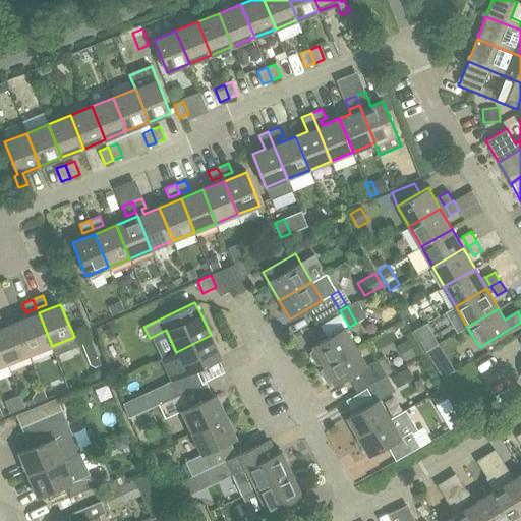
[(30,355),(52,346),(39,312),(16,322),(30,355)]
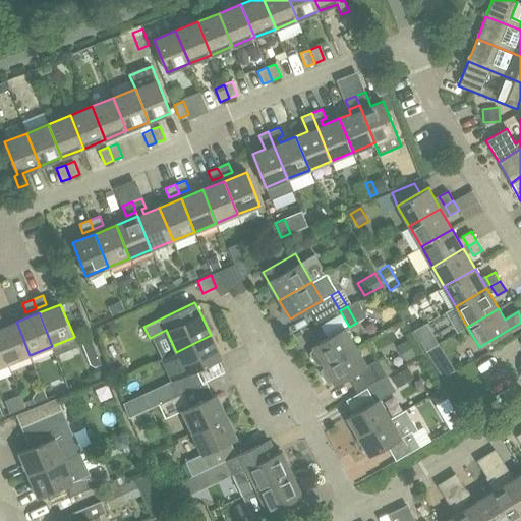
[(16,322),(0,328),(0,343),(8,363),(30,355),(16,322)]
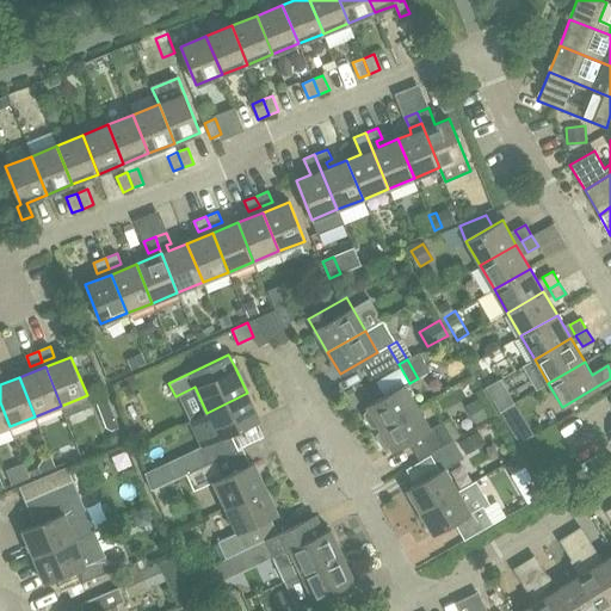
[(368,407),(368,408),(365,409),(364,415),(370,427),(376,429),(378,427),(380,429),(418,407),(405,384),(368,407)]
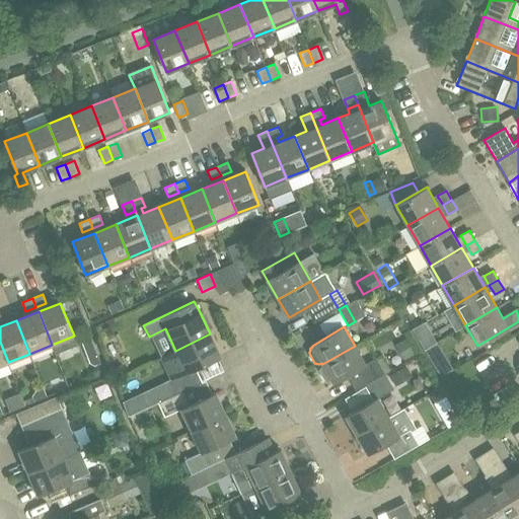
[(210,334),(175,351),(186,372),(169,379),(175,393),(183,390),(202,382),(195,368),(220,356),(210,334)]
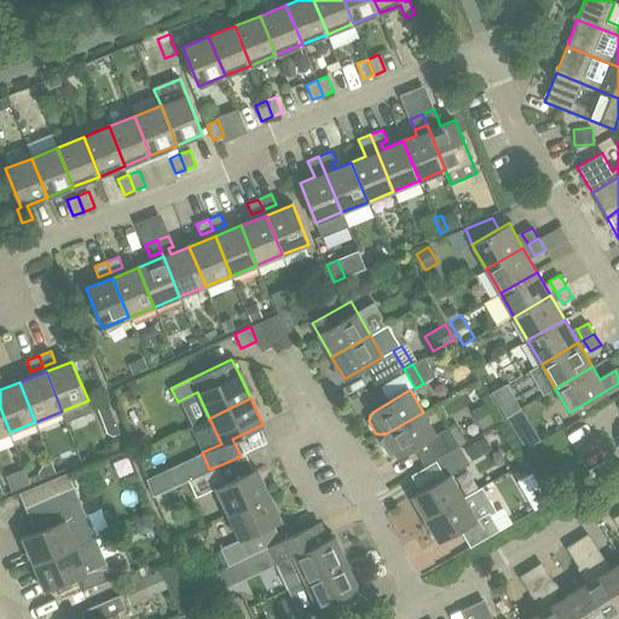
[(496,417),(486,401),(472,411),(480,427),(496,417)]
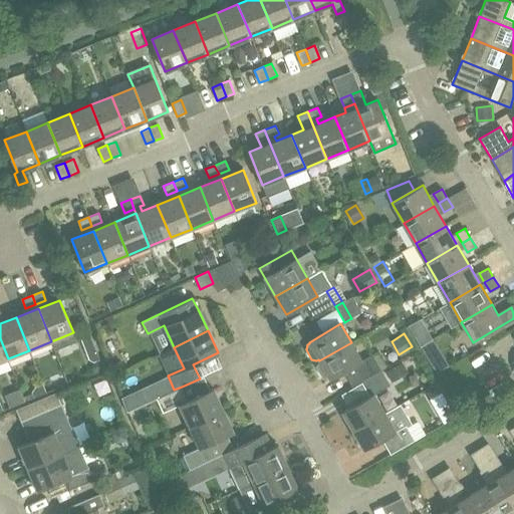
[(0,361),(8,358),(0,338),(0,361)]
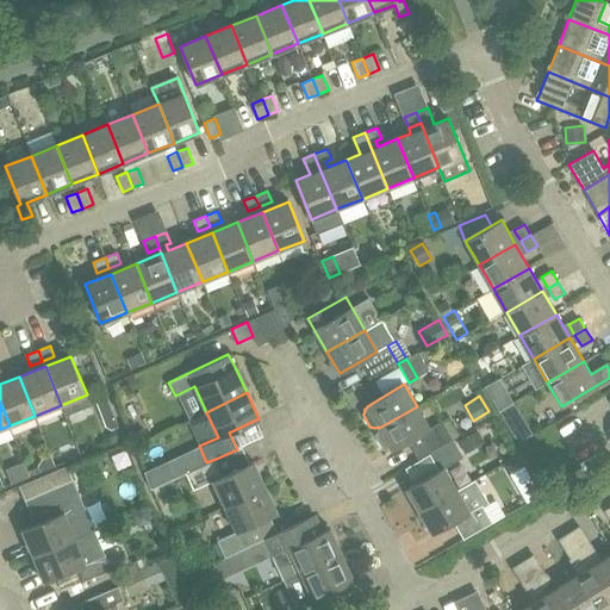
[(379,428),(380,429),(377,431),(375,436),(383,448),(387,449),(391,448),(392,450),(430,428),(417,406),(379,428)]
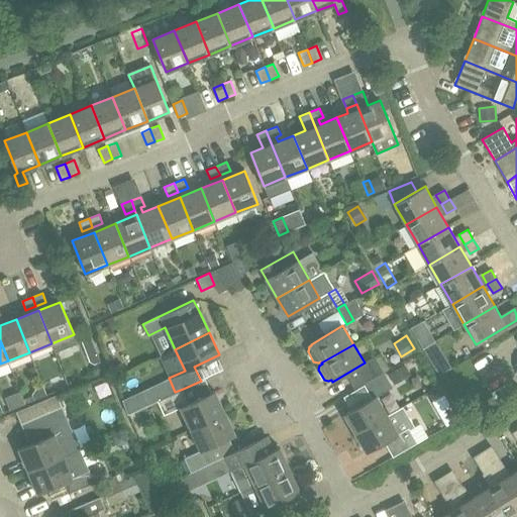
[(368,360),(376,376),(383,372),(375,356),(368,360)]
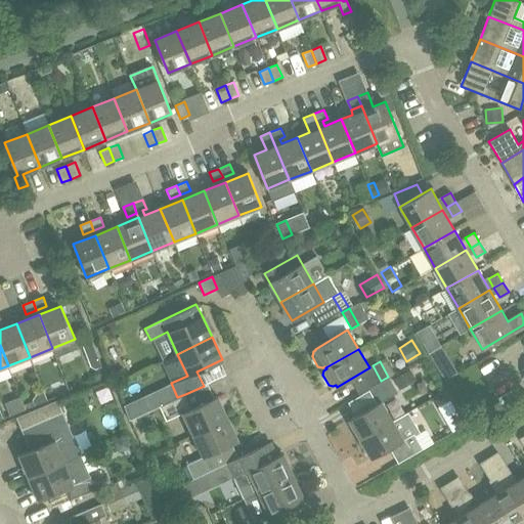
[(400,389),(416,380),(409,369),(394,379),(400,389)]
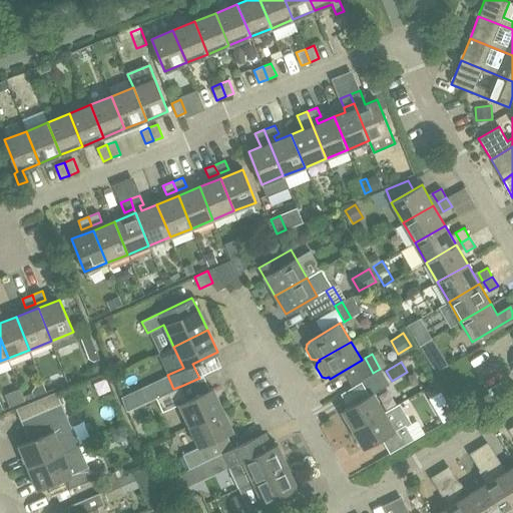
[(353,431),(385,412),(374,394),(390,385),(381,369),(361,381),(370,396),(342,412),(353,431)]
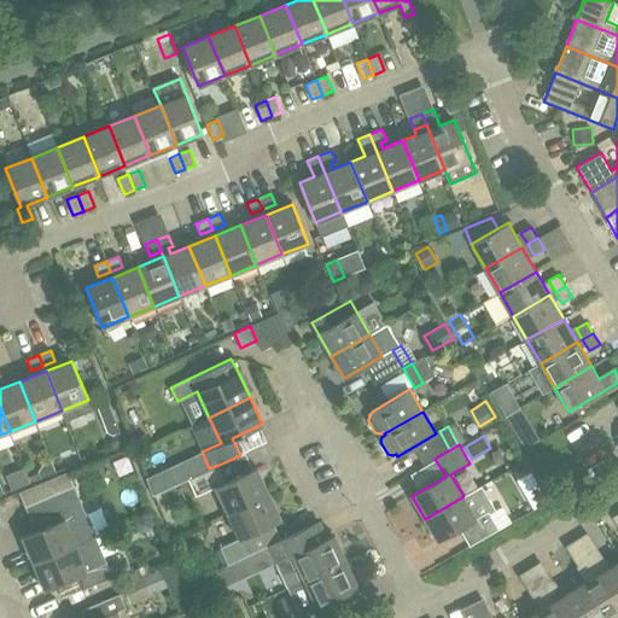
[(152,495),(181,482),(174,465),(146,478),(152,495)]
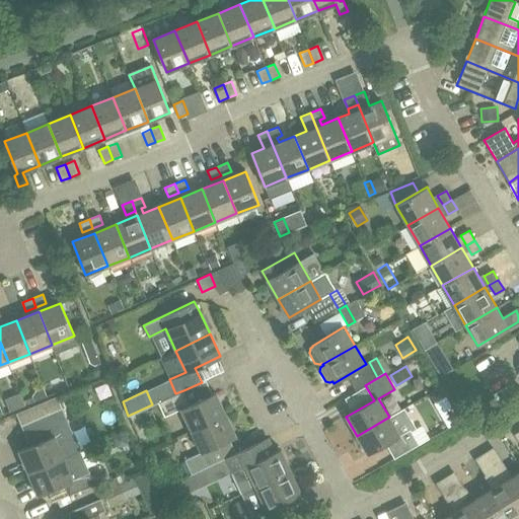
[(180,409),(191,431),(225,414),(215,392),(190,404),(183,390),(175,393),(157,402),(164,417),(180,409)]
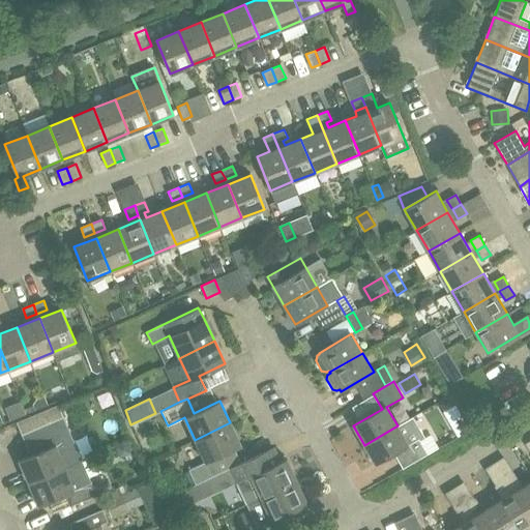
[(17,423),(22,435),(55,420),(63,417),(59,406),(17,423)]
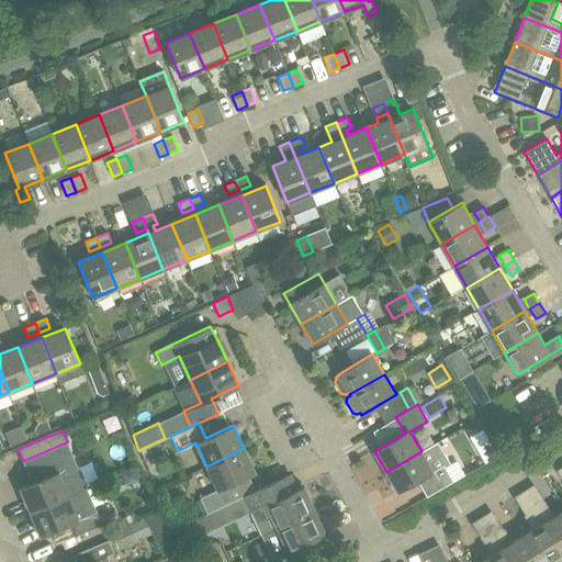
[(20,487),(31,513),(87,489),(67,442),(58,446),(23,461),(32,483),(20,487)]
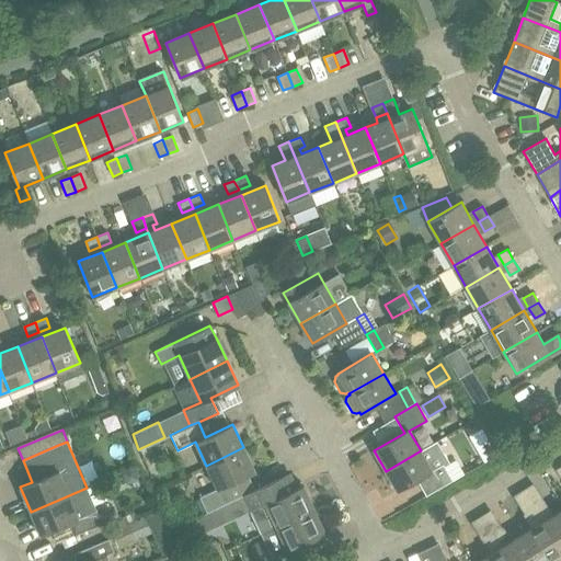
[(436,442),(421,450),(386,471),(398,491),(436,469),(445,484),(453,480),(445,467),(449,464),(436,442)]
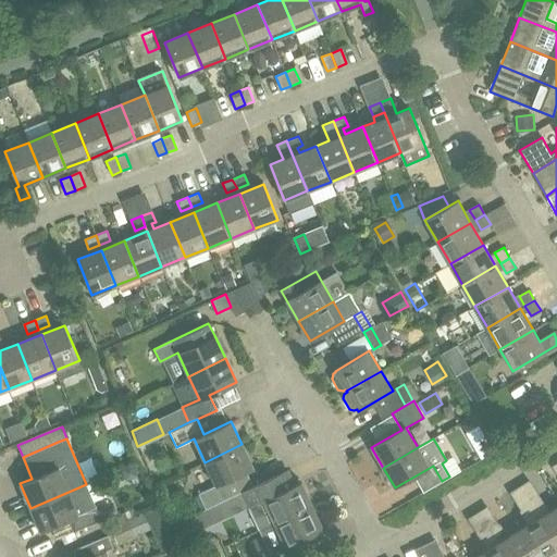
[(206,508),(233,495),(239,493),(252,485),(246,471),(254,468),(242,444),(205,462),(215,485),(198,493),(206,508)]
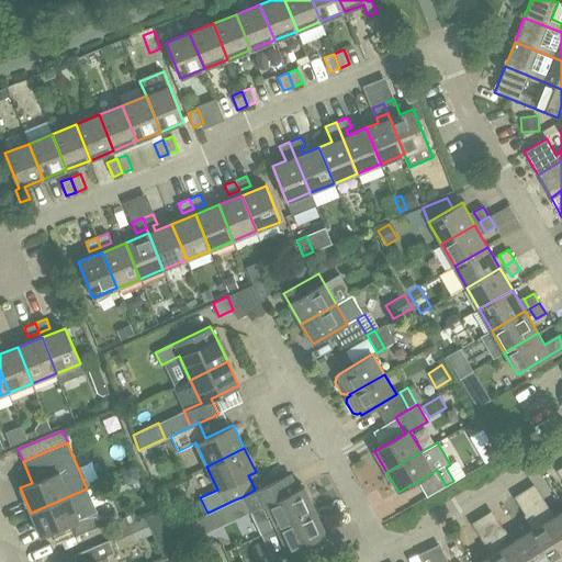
[(289,474),(255,490),(242,497),(248,513),(250,512),(261,535),(277,527),(277,528),(315,509),(303,486),(296,490),(289,474)]
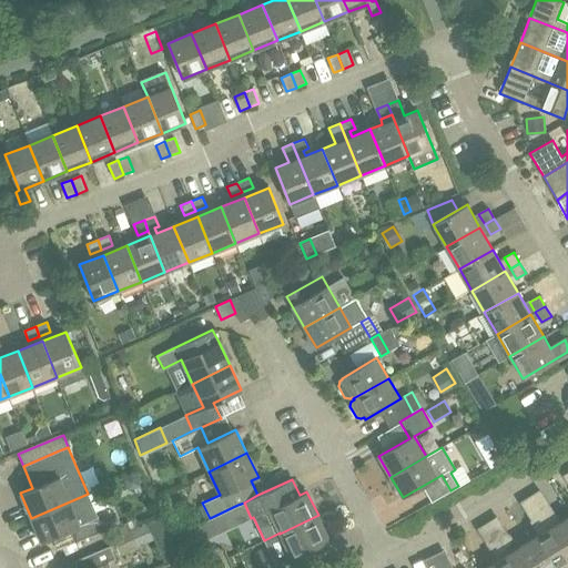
[(88,494),(31,518),(41,541),(70,529),(74,543),(103,530),(98,517),(88,494)]
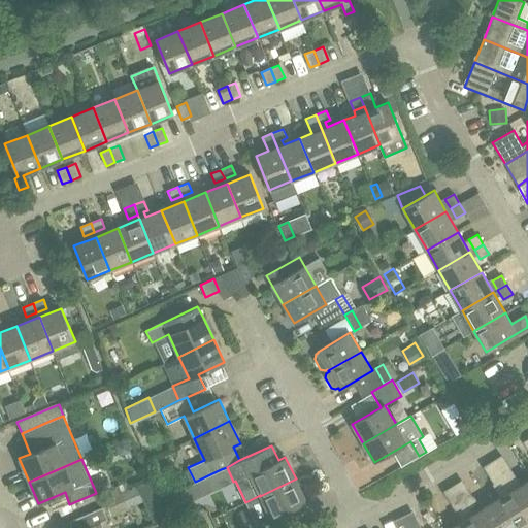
[(502,477),(507,486),(508,486),(518,480),(513,471),(502,477)]
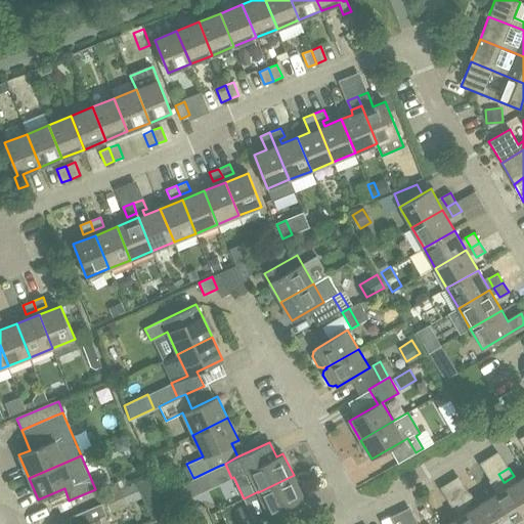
[(504,482),(498,474),(489,480),(494,488),(504,482)]
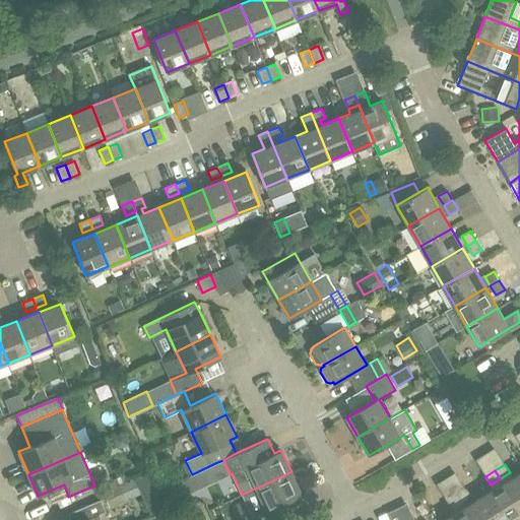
[(302,494),(291,471),(256,489),(266,510),(250,517),(251,519),(274,519),(281,517),(276,506),(302,494)]
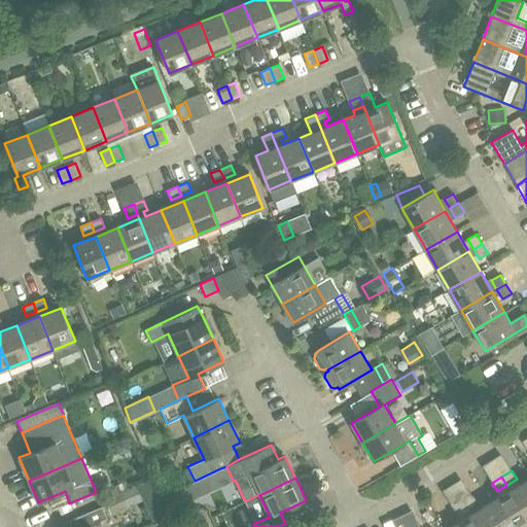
[(194,499),(205,494),(199,479),(195,481),(187,485),(194,499)]
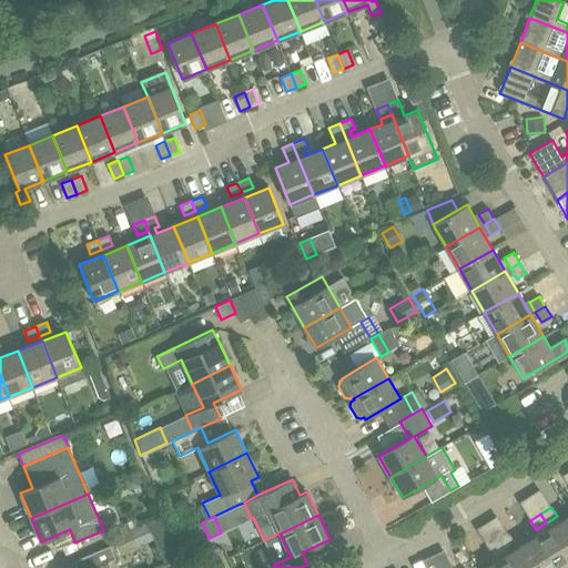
[(567,516),(550,527),(567,556),(567,516)]
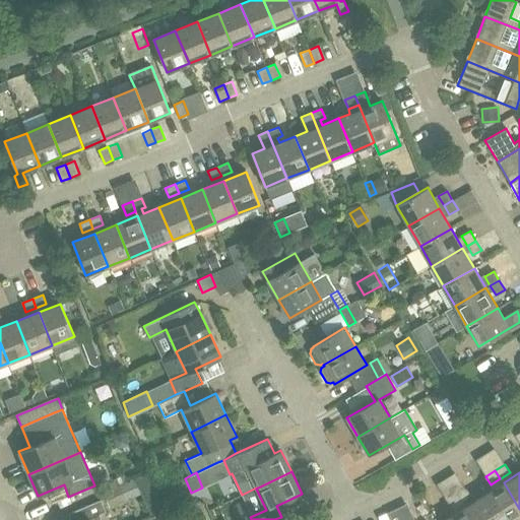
[(110,508),(141,495),(134,477),(103,491),(110,508)]
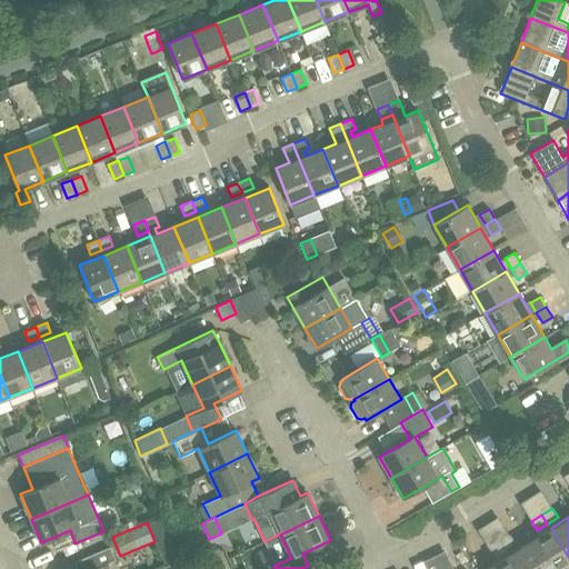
[(546,568),(558,568),(568,562),(568,557),(551,528),(548,523),(547,523),(537,530),(540,535),(529,542),(546,568)]
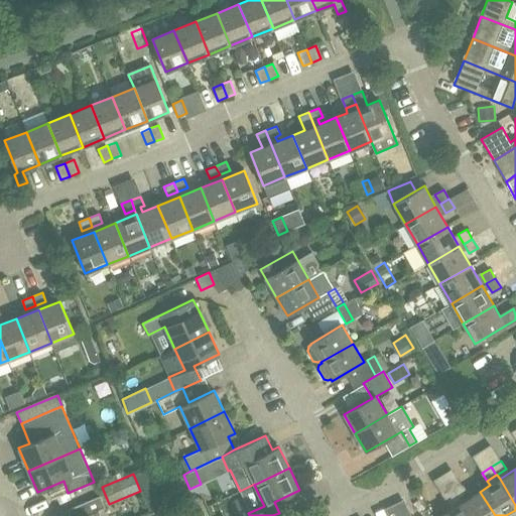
[(462,485),(453,491),(458,499),(468,515),(495,515),(480,492),(470,498),(462,485)]
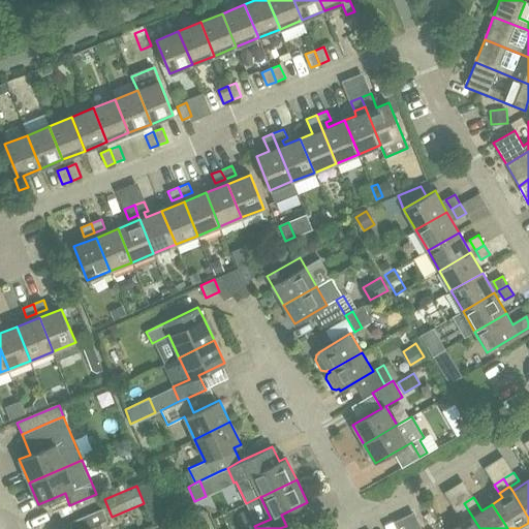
[(469,511),(464,503),(462,504),(455,508),(460,518),(469,511)]
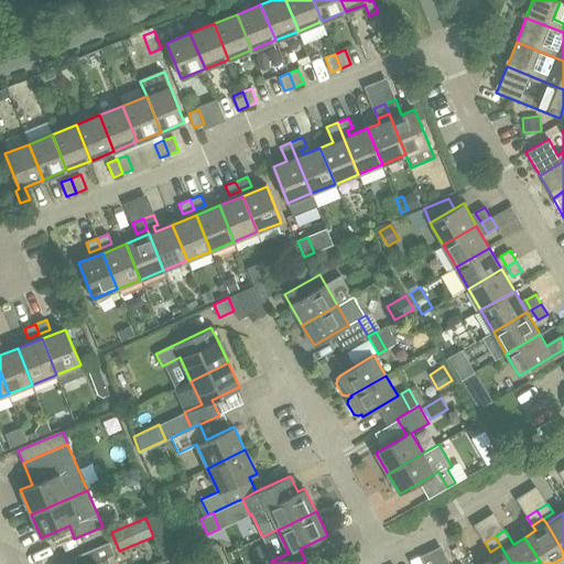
[(108,563),(106,559),(115,555),(109,542),(80,554),(85,563),(108,563)]
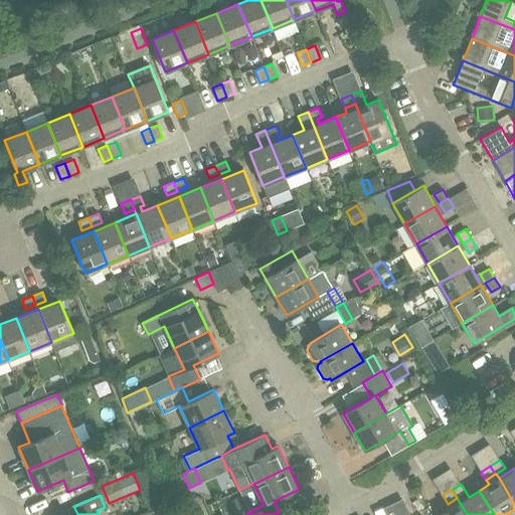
[(467,514),(457,498),(448,504),(451,508),(450,509),(449,509),(440,514),(467,514)]
